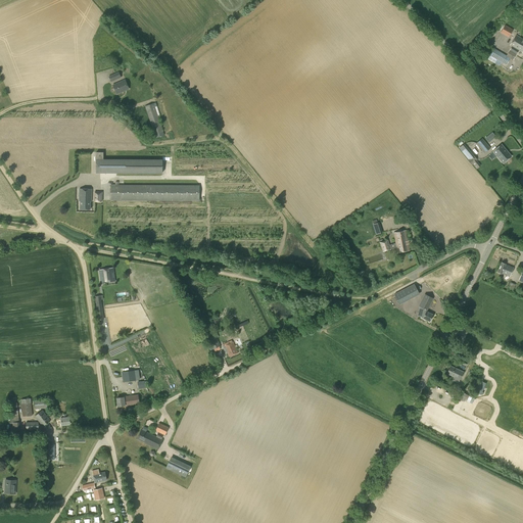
[(509,37),(513,30),(505,25),(501,33),(509,37)]
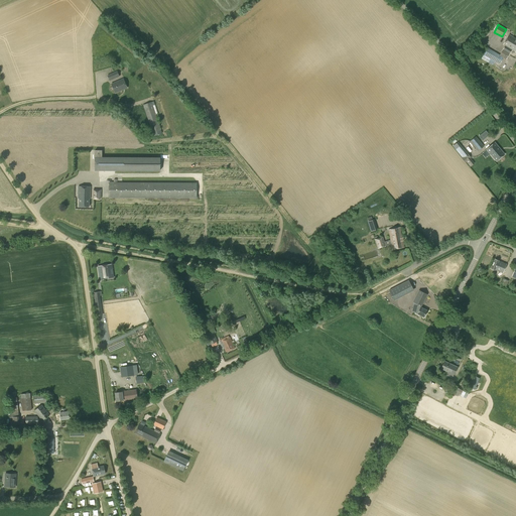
[(505,45),(503,49),(509,53),(510,53),(512,49),(515,51),(515,49),(515,38),(514,37),(509,34),(503,44),(505,45)]
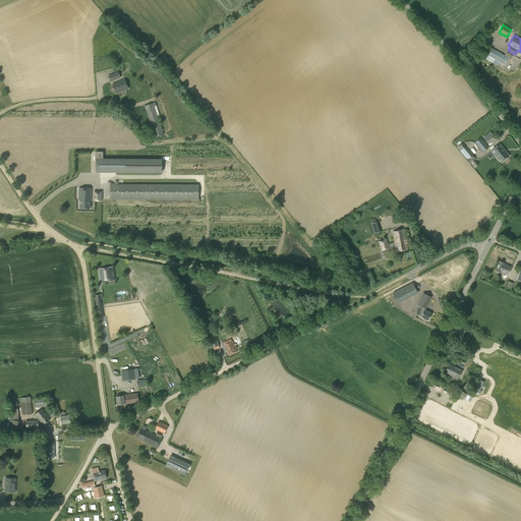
[(511,60),(514,54),(508,50),(505,55),(493,48),(487,56),(504,65),(508,58),(511,60)]
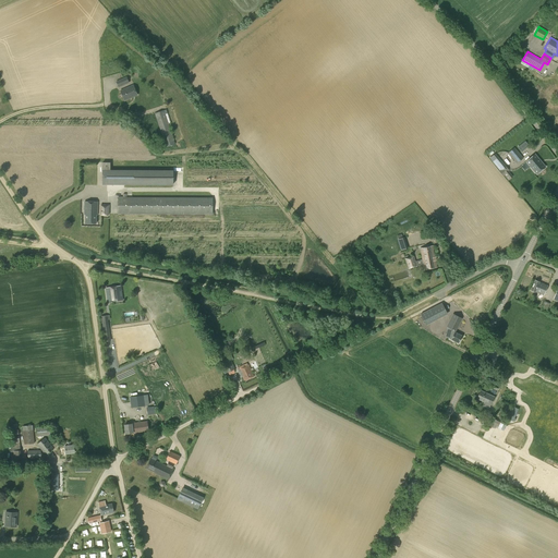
[(119,87),(129,83),(126,76),(116,82),(119,87)]
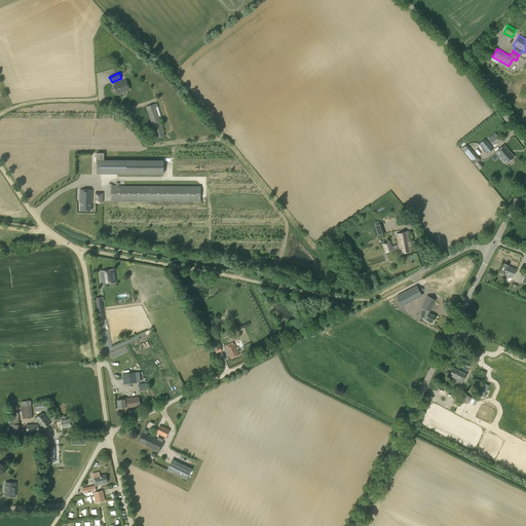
[(117,95),(129,89),(125,80),(113,85),(117,95)]
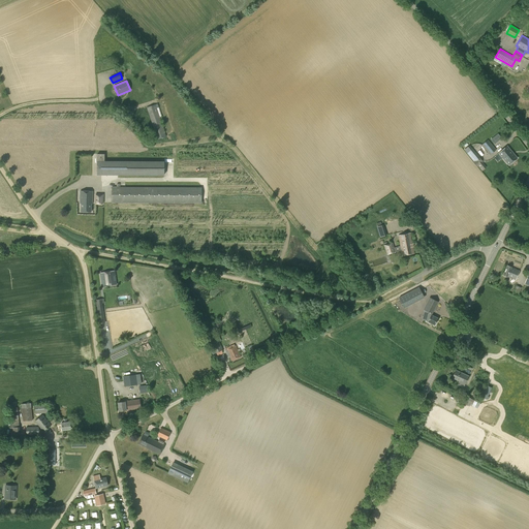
[(157,139),(166,136),(157,109),(155,104),(147,107),(157,139)]
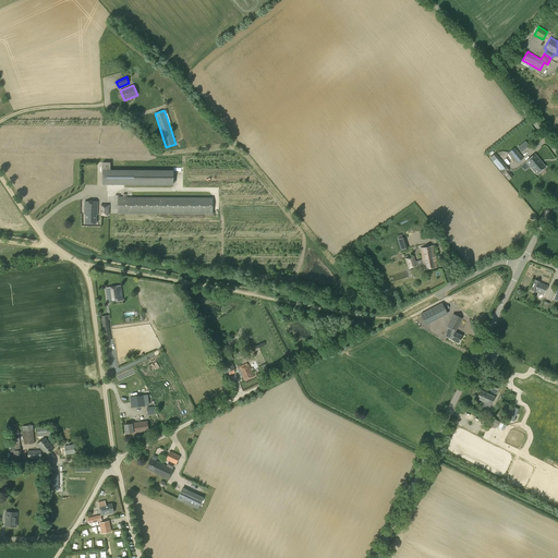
[(521,152),(529,146),(525,142),(518,147),(521,152)]
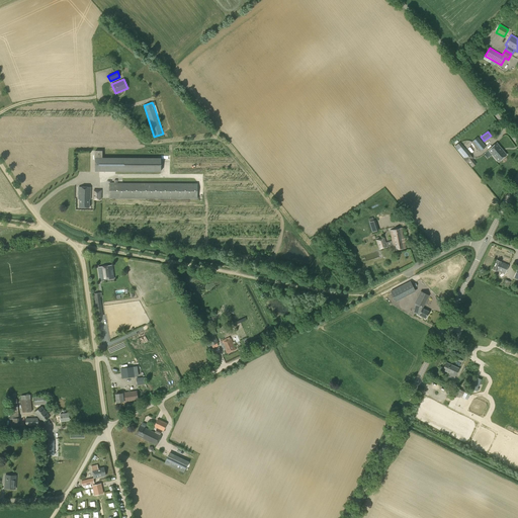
[(480,152),(486,147),(478,137),(471,142),(480,152)]
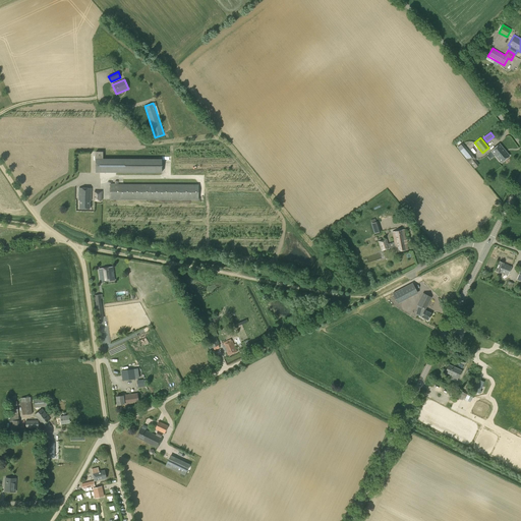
[(501,162),(509,156),(499,143),(490,151),(501,162)]
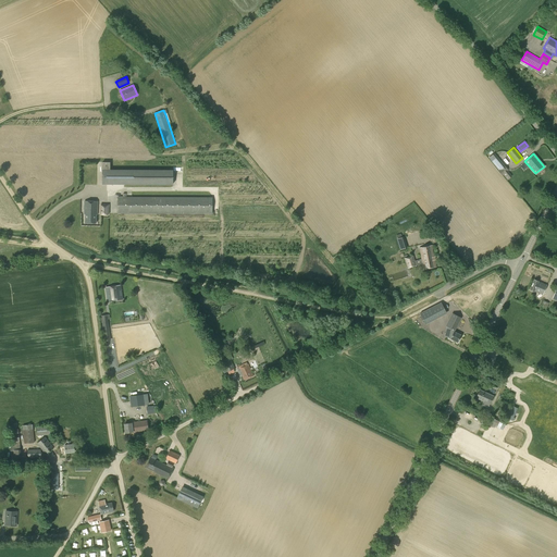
[(110,170),(110,162),(102,162),(102,185),(173,185),(173,170),(110,170)]
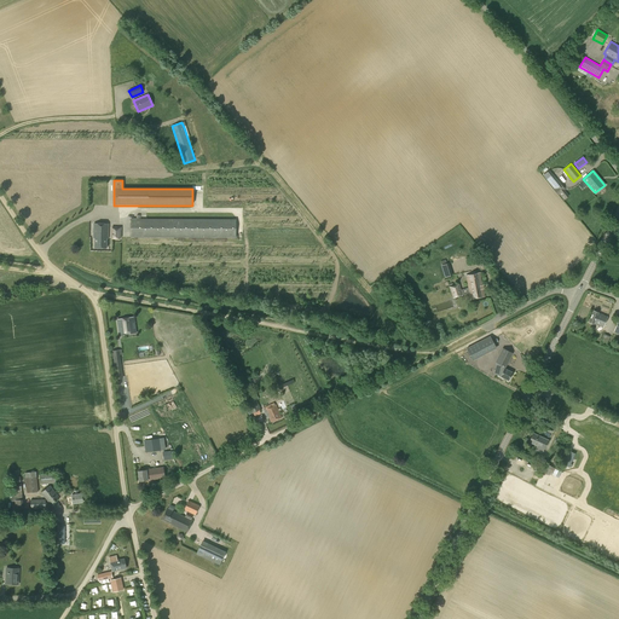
[(557,195),(565,189),(561,184),(554,190),(557,195)]
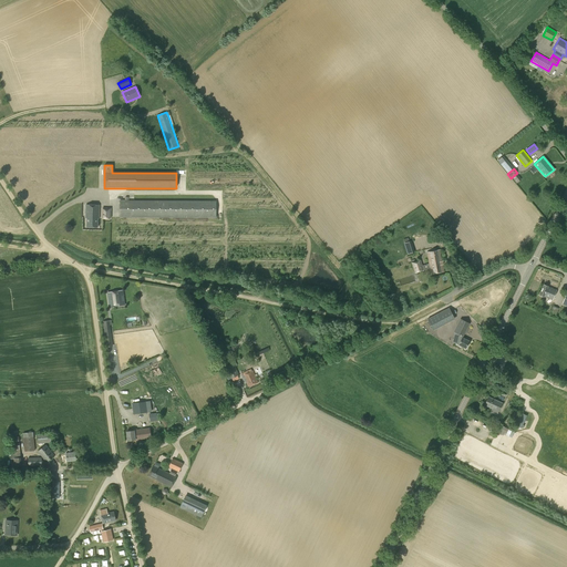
[(216,200),(129,200),(129,197),(125,197),(125,200),(120,200),(120,217),(216,218),(216,200)]
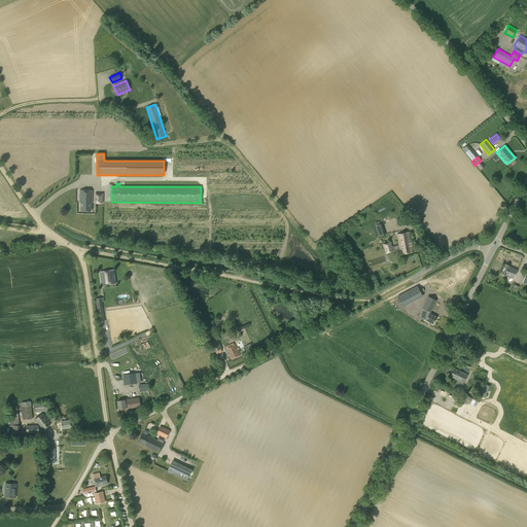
[(92,203),(92,190),(79,190),(79,202),(80,202),(80,211),(91,211),(91,203),(92,203)]
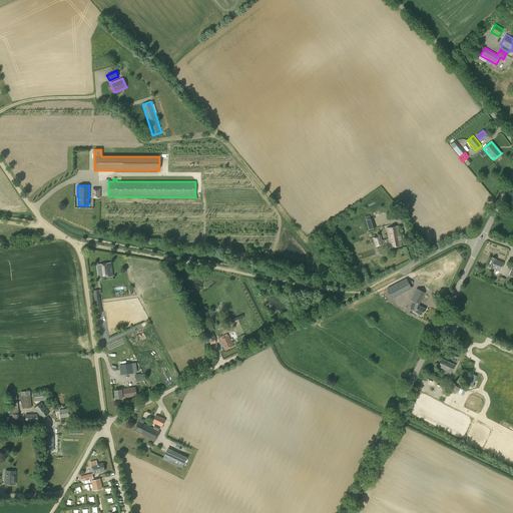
[(369,230),(375,228),(372,218),(366,219),(369,230)]
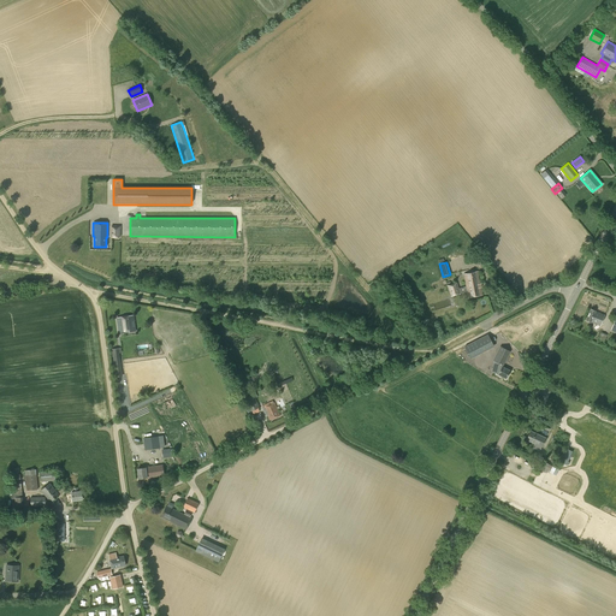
[(483,295),(478,271),(463,274),(466,285),(458,288),(457,283),(448,285),(451,296),(452,296),(452,295),(458,294),(460,292),(467,291),(468,297),(483,295)]
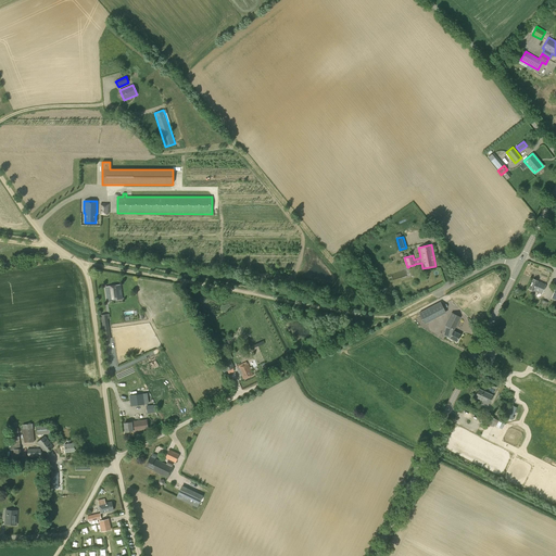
[(541,293),(545,283),(536,280),(532,278),(528,289),(532,290),(541,293)]
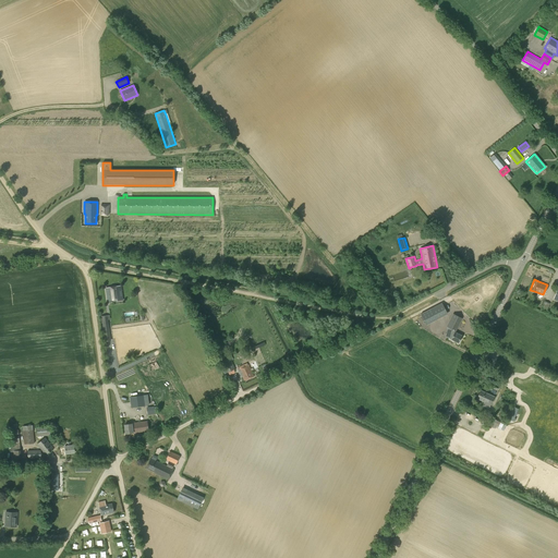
[(108,302),(123,300),(121,286),(106,288),(108,302)]
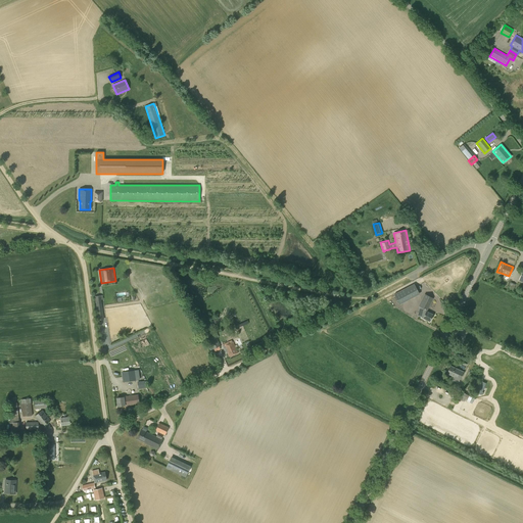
[(399,304),(410,299),(405,289),(394,294),(399,304)]
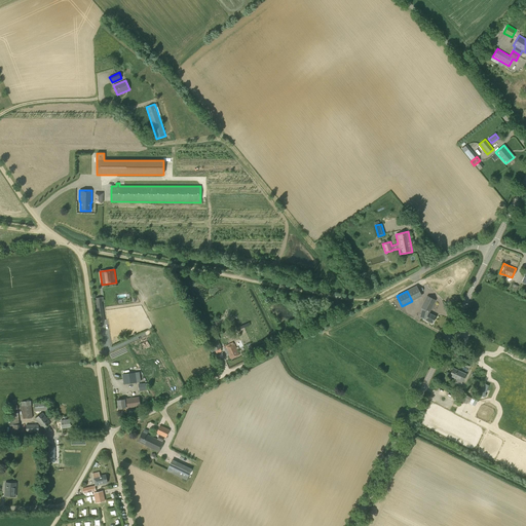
[(421,307),(422,307),(420,317),(425,320),(431,323),(436,316),(428,312),(435,300),(427,296),(421,307)]
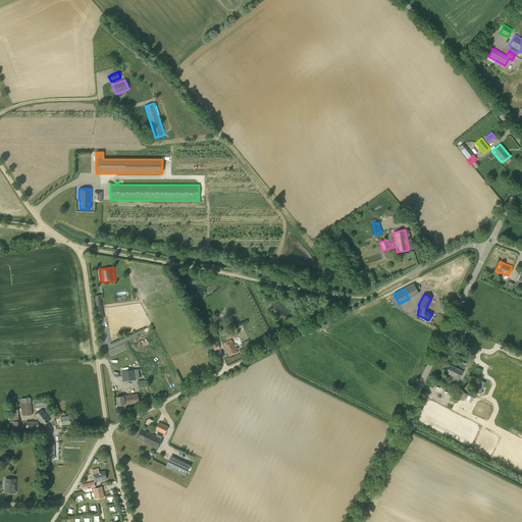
[(213,349),(220,346),(214,333),(207,336),(213,349)]
